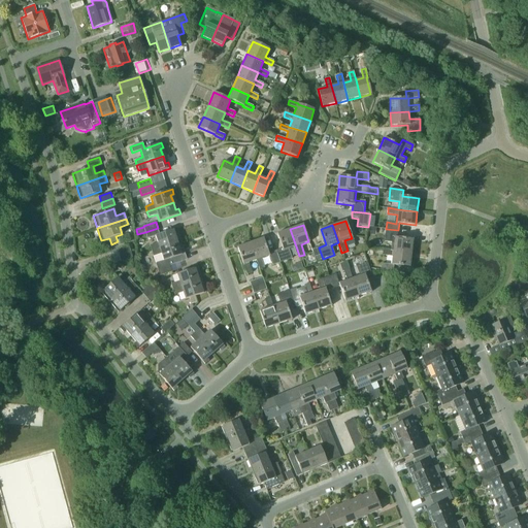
[(158,228),(145,232),(147,238),(155,236),(158,242),(150,245),(152,251),(177,242),(175,235),(178,234),(176,229),(159,234),(158,228)]
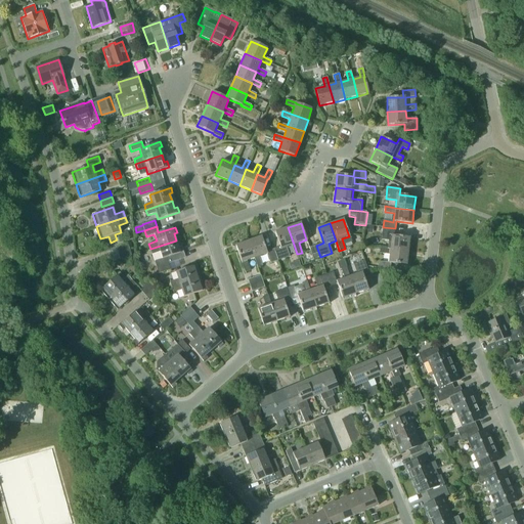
[(286,247),(294,245),(288,227),(274,231),(279,247),(273,249),(277,261),(289,257),(286,247)]
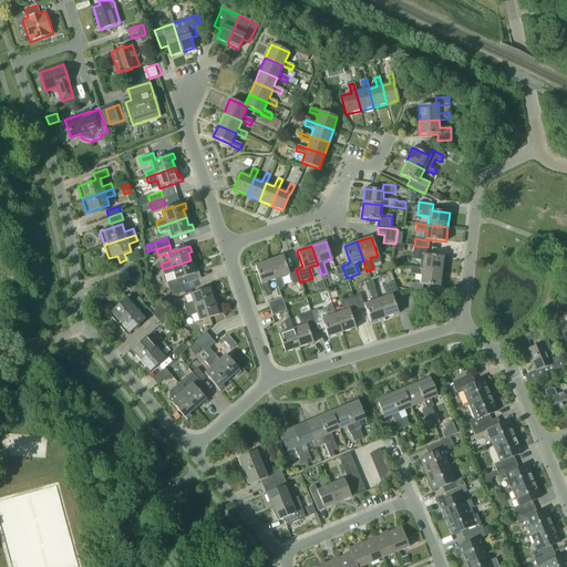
[(426,255),(428,247),(414,246),(413,260),(421,260),(420,269),(442,271),(444,257),(426,255)]
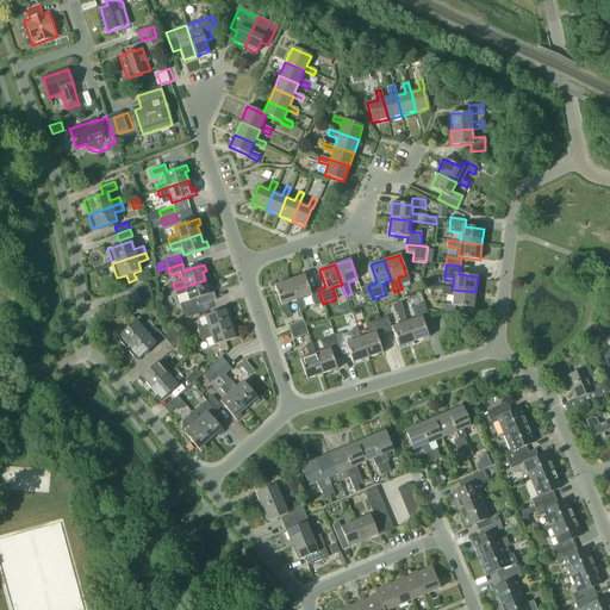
[(304,275),(290,280),(297,300),(300,312),(306,310),(302,298),(311,296),(315,306),(323,304),(318,290),(310,293),(304,275)]
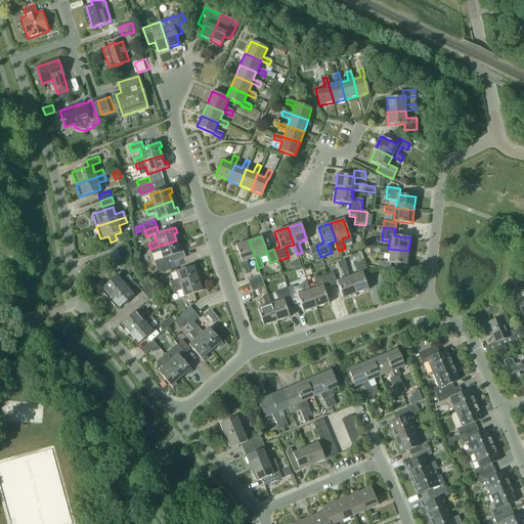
[(178,248),(176,241),(150,249),(151,255),(160,252),(162,259),(155,261),(157,267),(169,263),(167,257),(183,252),(181,247),(178,248)]
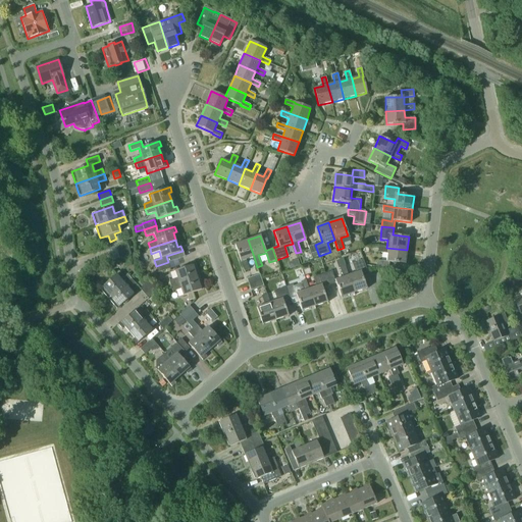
[(254,257),(248,240),(235,244),(244,271),(249,269),(246,259),(254,257)]
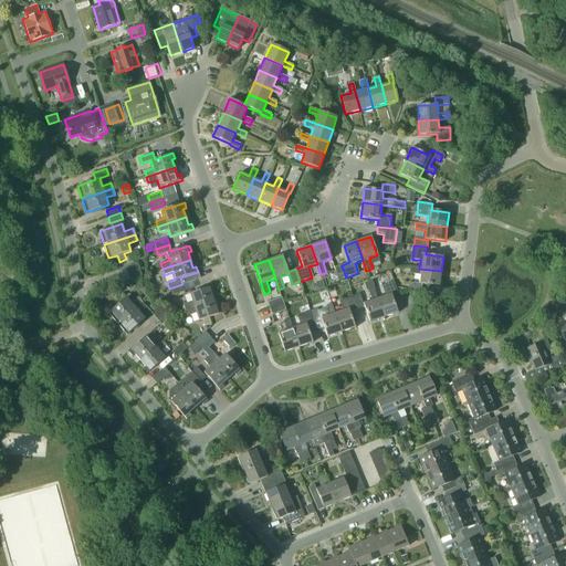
[(137,263),(125,268),(127,274),(140,270),(137,263)]
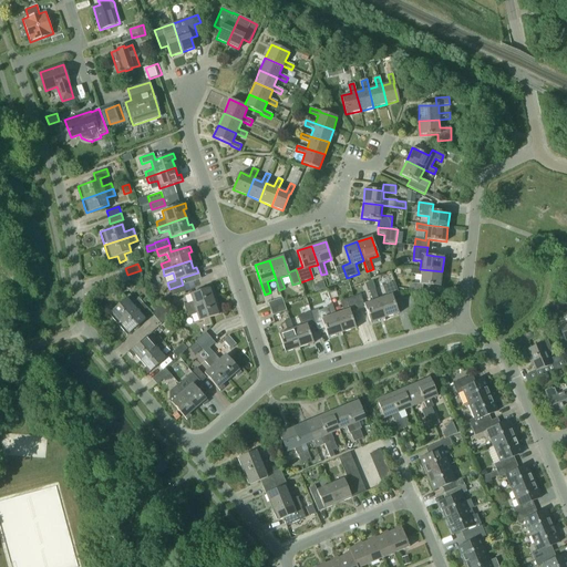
[(342,266),(334,268),(339,281),(347,278),(342,266)]
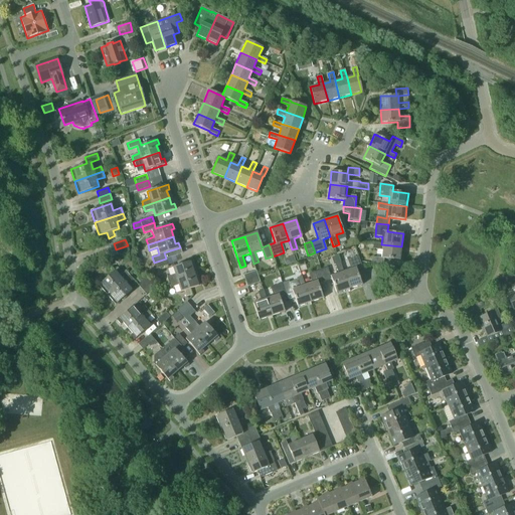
[(401,246),(381,244),(373,243),(373,248),(382,249),(381,258),(372,256),(371,264),(383,265),(384,259),(400,261),(401,246)]
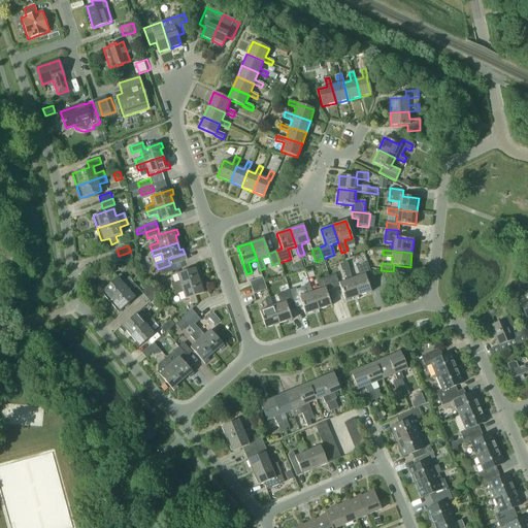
[(131,252),(119,256),(121,262),(133,257),(131,252)]
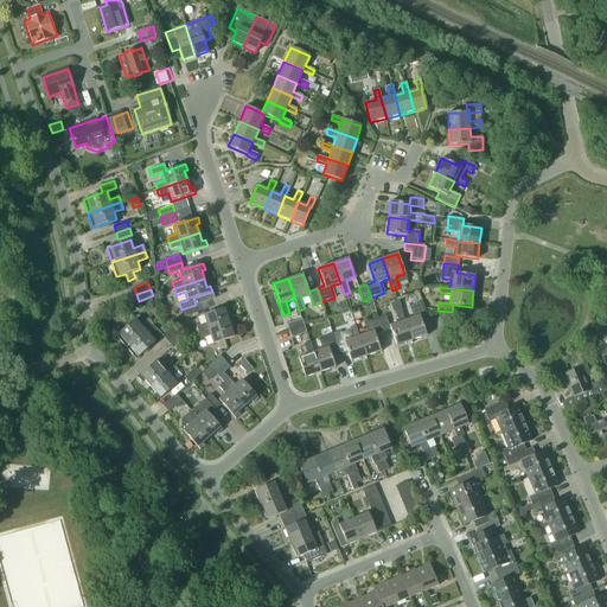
[(413,318),(403,321),(410,342),(426,336),(420,319),(427,315),(422,302),(409,307),(413,318)]
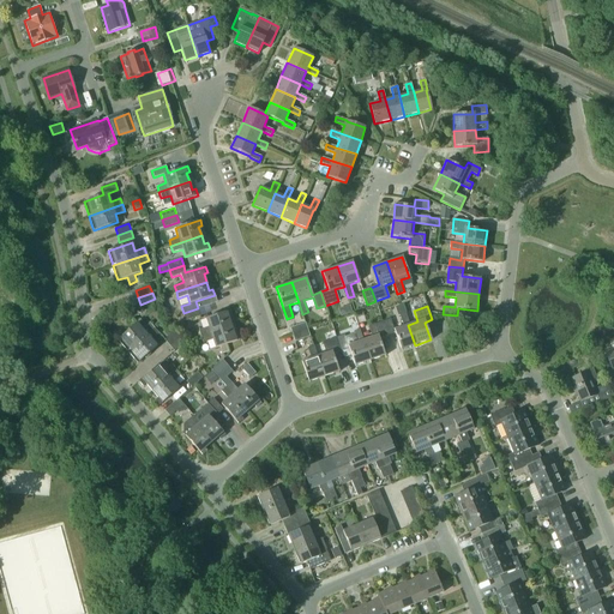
[(200,315),(198,308),(184,313),(185,320),(200,315)]
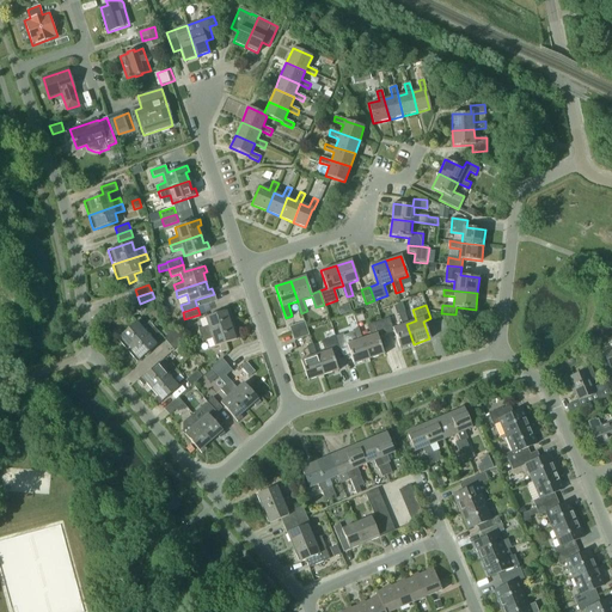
[(228,317),(232,316),(230,310),(206,318),(208,326),(199,329),(201,336),(231,325),(228,317)]
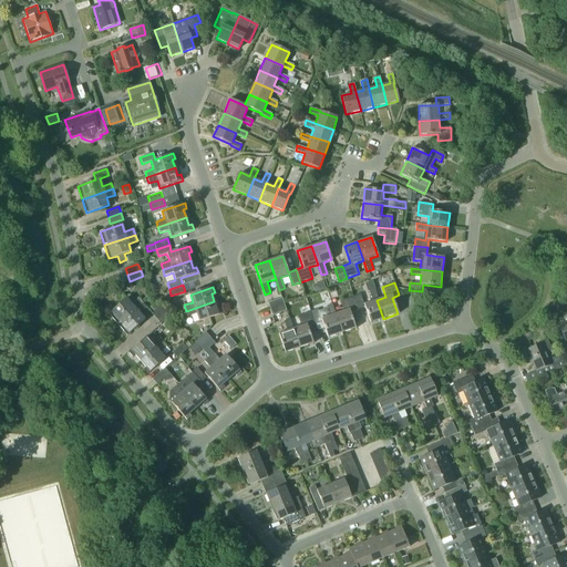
[(360,295),(353,297),(358,310),(364,307),(370,323),(383,319),(377,300),(373,290),(368,291),(371,302),(363,305),(360,295)]
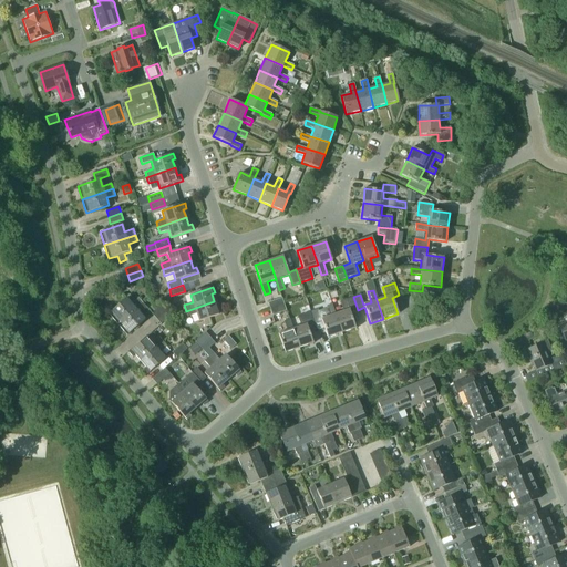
[(130,296),(126,298),(109,313),(117,325),(142,302),(138,298),(134,301),(130,296)]
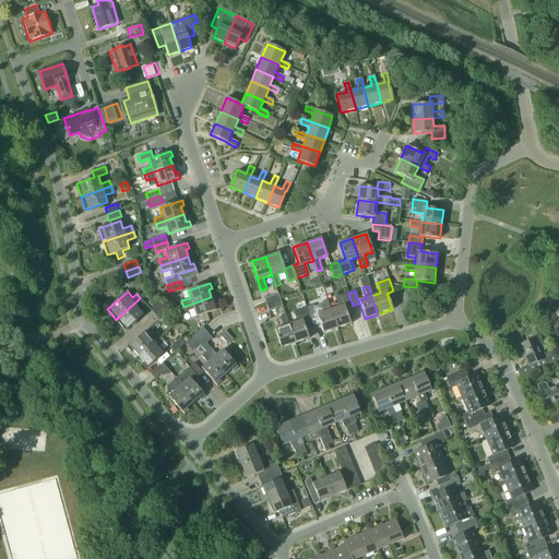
[(344,308),(353,306),(348,293),(335,298),(339,308),(331,310),(336,329),(349,324),(344,308)]
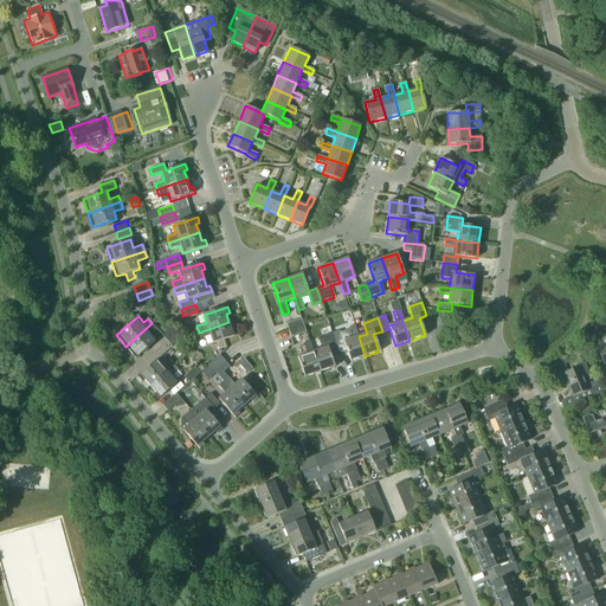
[(287,323),(289,330),(303,326),(301,318),(287,323)]
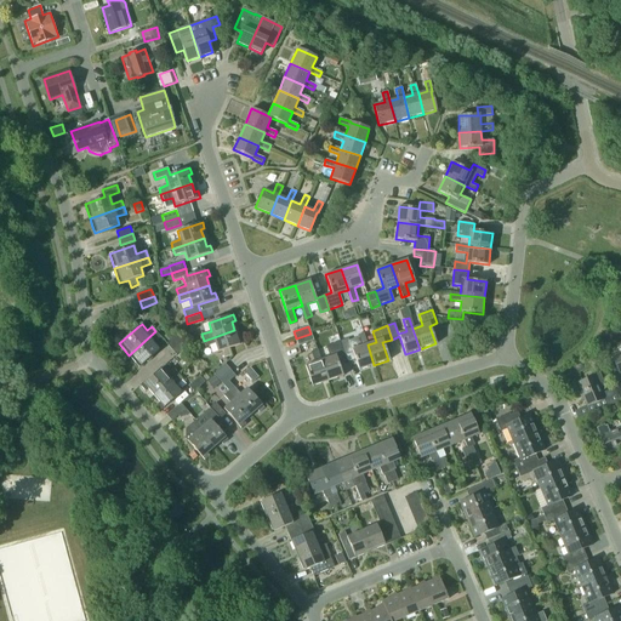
[(238,339),(234,330),(204,341),(206,347),(215,343),(218,352),(243,343),(240,337),(238,339)]
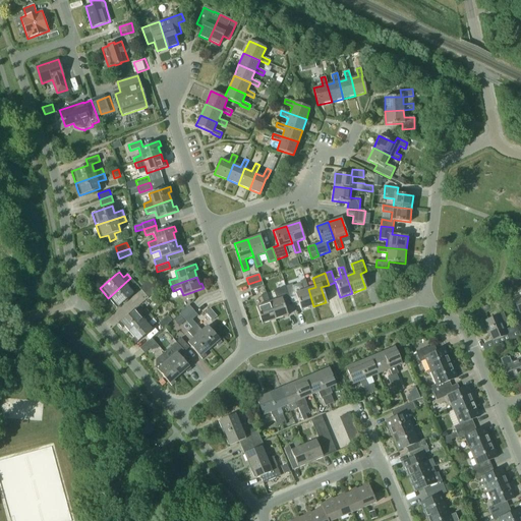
[(134,283),(130,278),(108,298),(117,308),(133,293),(128,288),(134,283)]
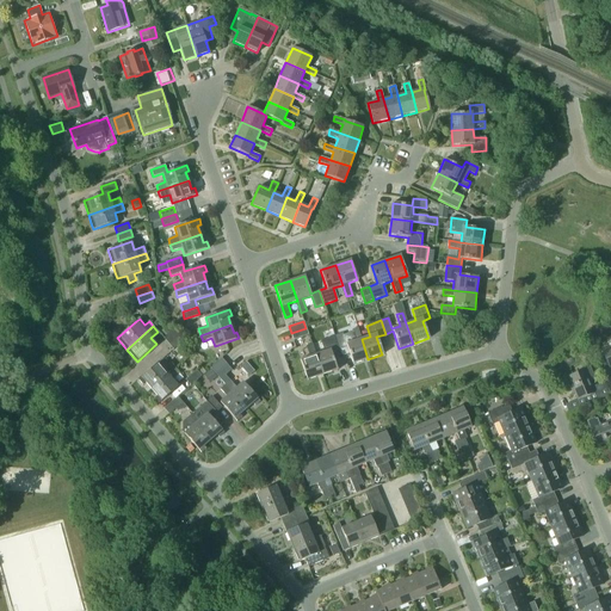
[(176,328),(164,338),(168,344),(180,334),(176,328)]
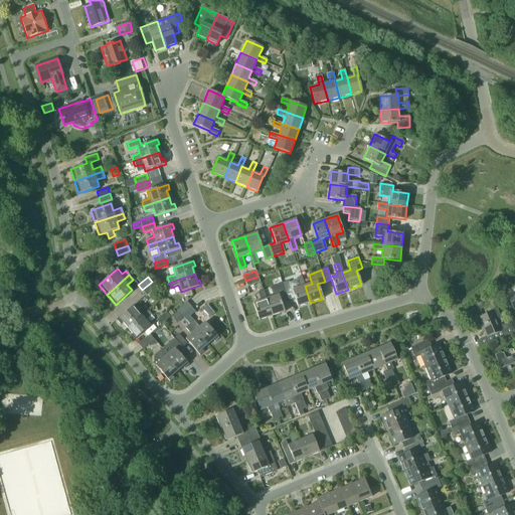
[(247,286),(260,282),(258,277),(245,281),(247,286)]
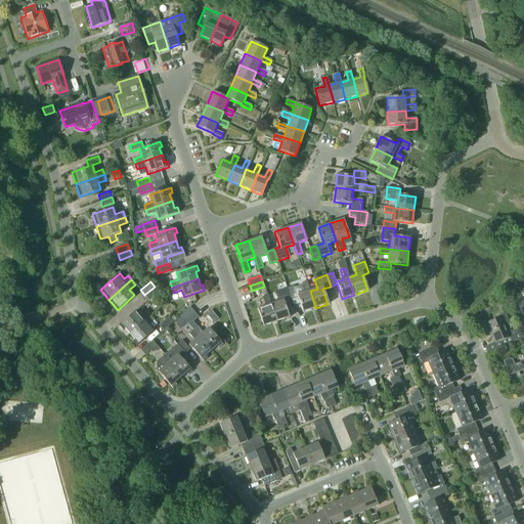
[(295,286),(287,289),(291,300),(298,298),(303,313),(315,308),(310,291),(306,281),(301,284),(301,285),(295,288),(295,286)]
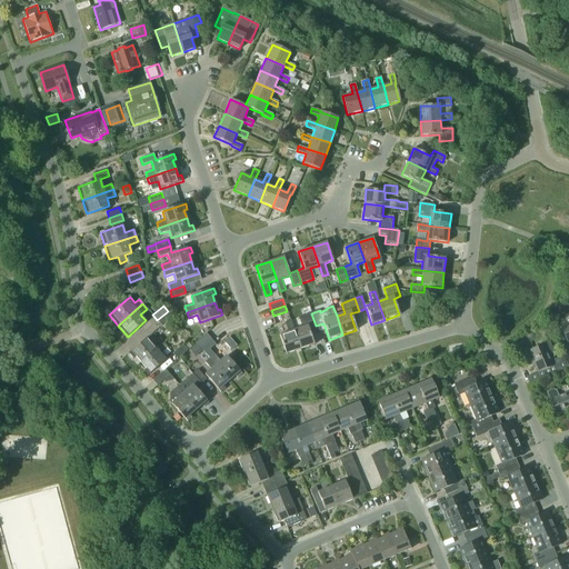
[(172,317),(168,311),(157,320),(161,326),(172,317)]
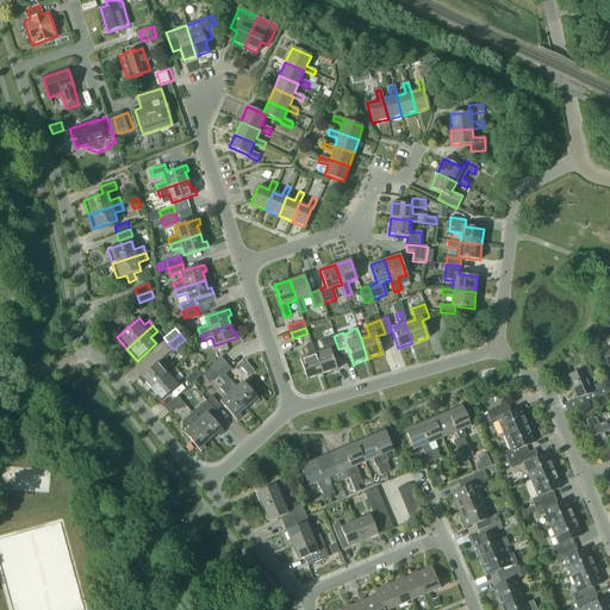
[(331,352),(338,349),(334,336),(322,341),(325,352),(316,355),(323,374),(337,369),(331,352)]
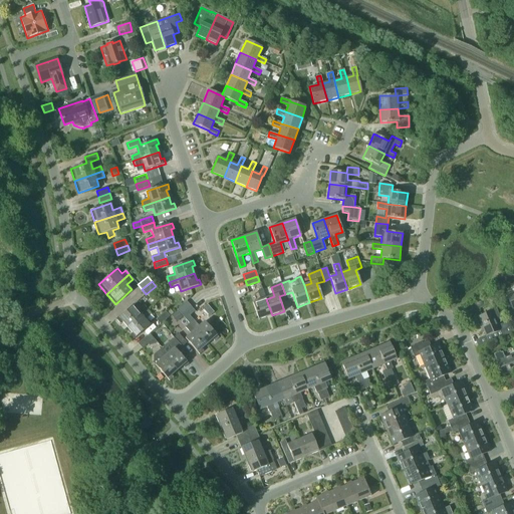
[(272,315),(266,299),(262,289),(257,291),(261,300),(253,303),(259,320),(272,315)]
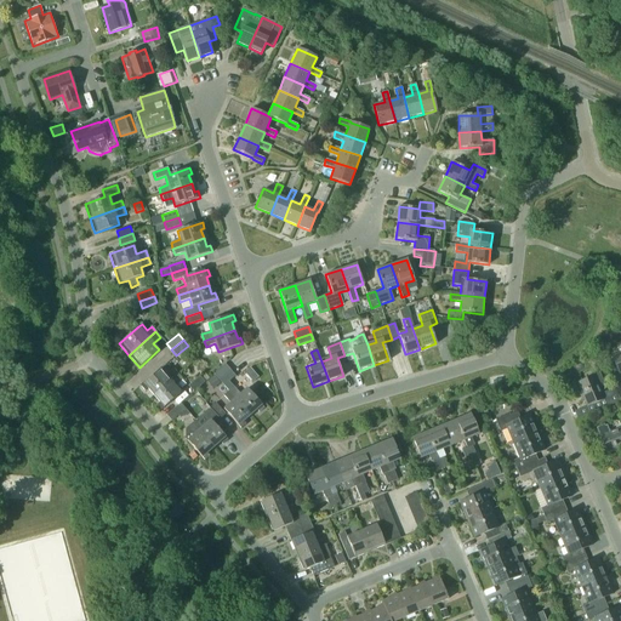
[(573,366),(575,372),(584,370),(581,363),(573,366)]
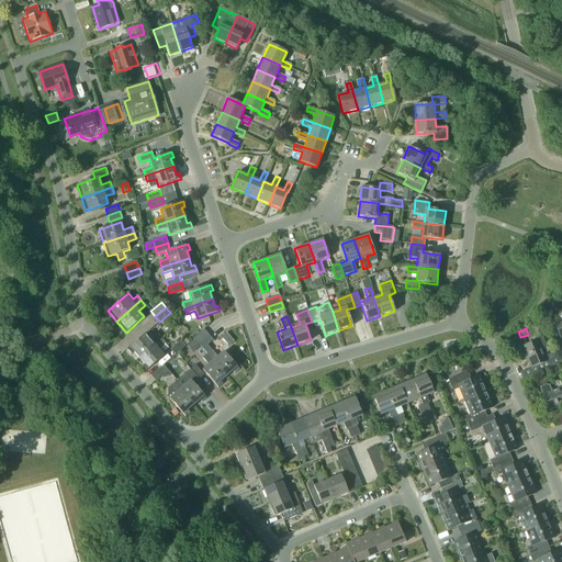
[(204,329),(193,339),(198,344),(209,335),(204,329)]
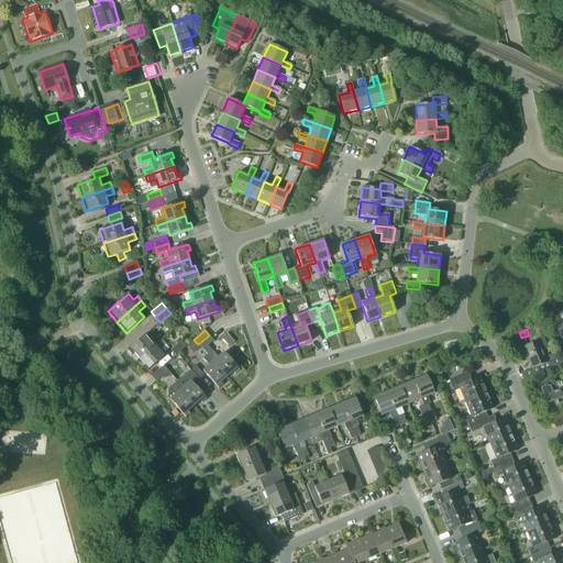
[(231,331),(224,337),(232,346),(239,341),(231,331)]
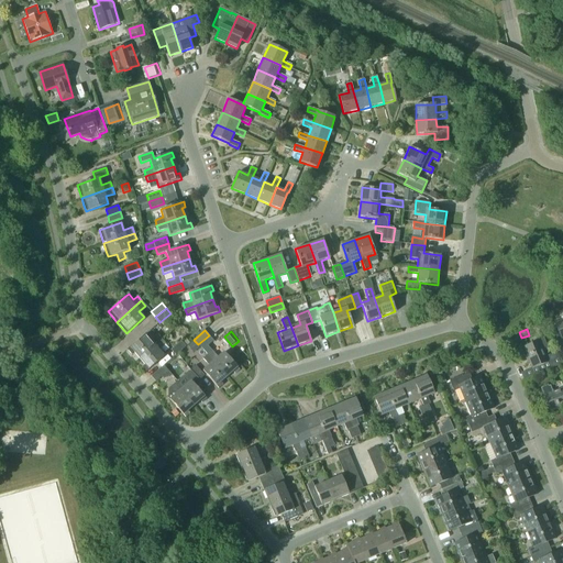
[(134,352),(140,359),(162,339),(157,334),(151,340),(145,334),(128,350),(132,354),(134,352)]
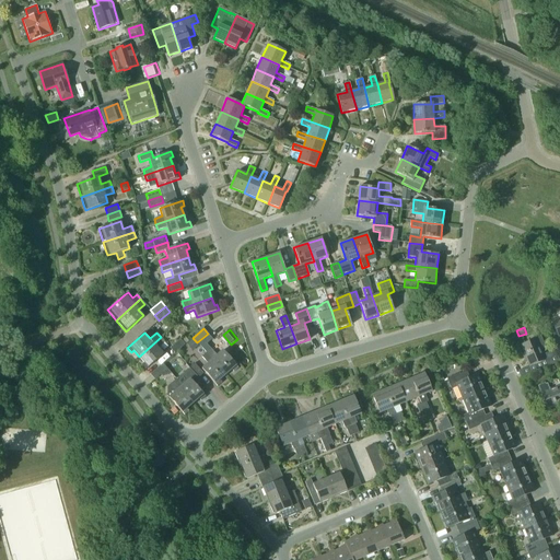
[(238,368),(223,350),(217,356),(207,343),(212,339),(208,334),(197,342),(198,343),(207,353),(207,352),(225,374),(232,370),(234,372),(238,368)]
